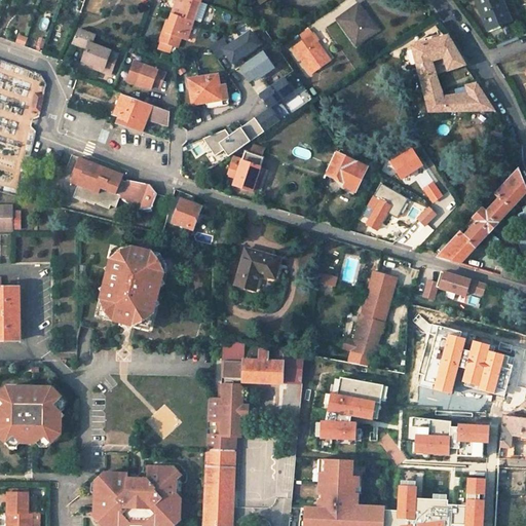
[(193,0),(175,0),(174,4),(176,4),(173,14),(193,22),(200,2),(193,0)]
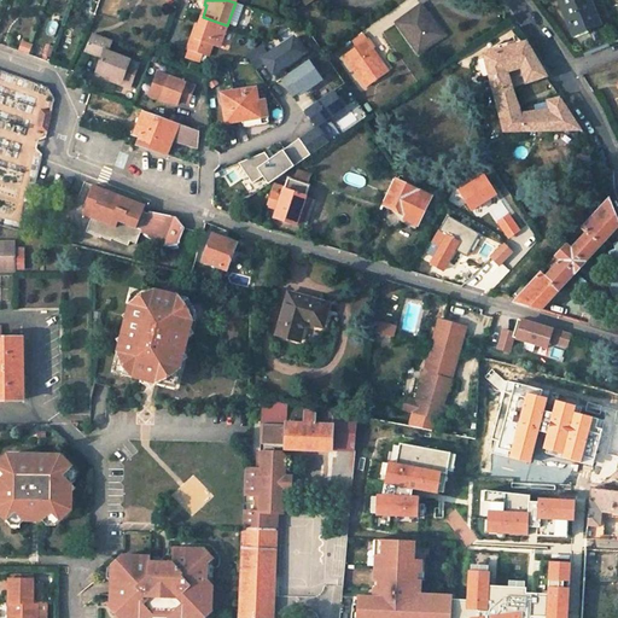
[(589,0),(559,0),(573,34),(587,28),(599,23),(589,0)]
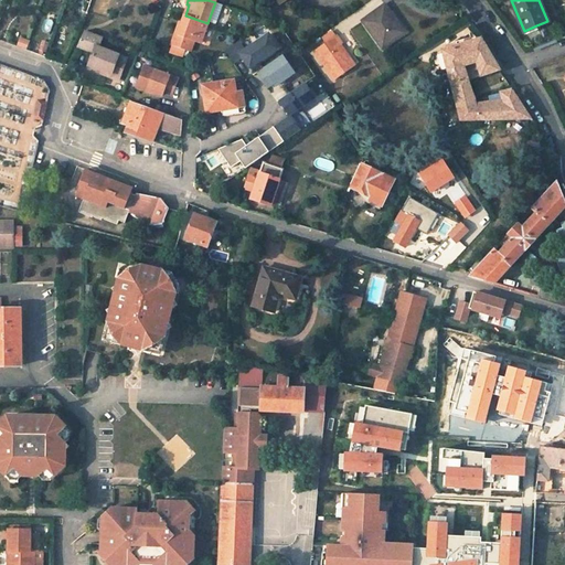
[(217,27),(225,7),(215,2),(208,23),(217,27)]
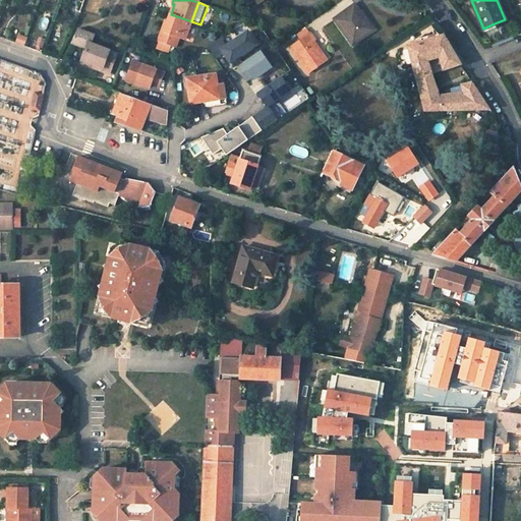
[(335,19),(353,45),(373,30),(355,5),(335,19)]
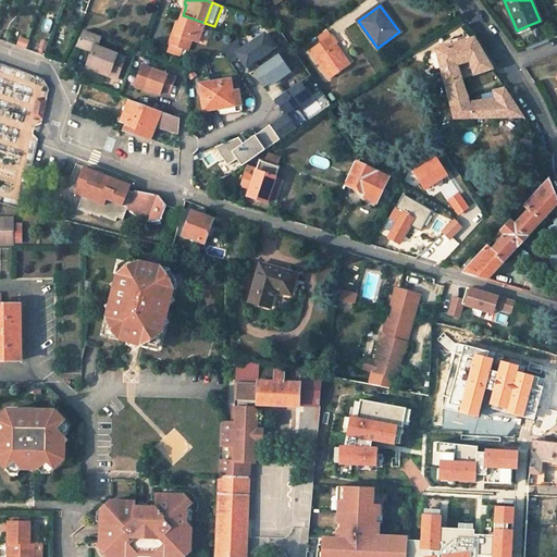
[(183,15),(178,25),(176,24),(169,45),(183,50),(187,51),(190,40),(197,42),(205,23),(183,15)]
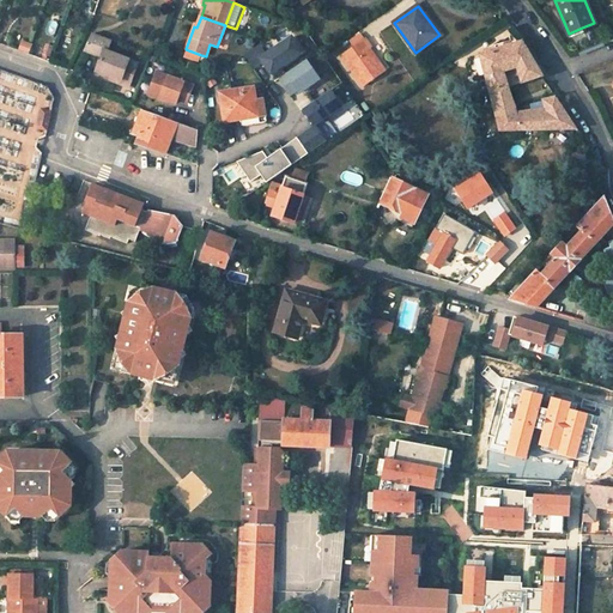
[(97,72),(111,77),(122,80),(120,84),(131,87),(139,64),(109,52),(113,43),(92,35),(86,49),(103,56),(97,72)]
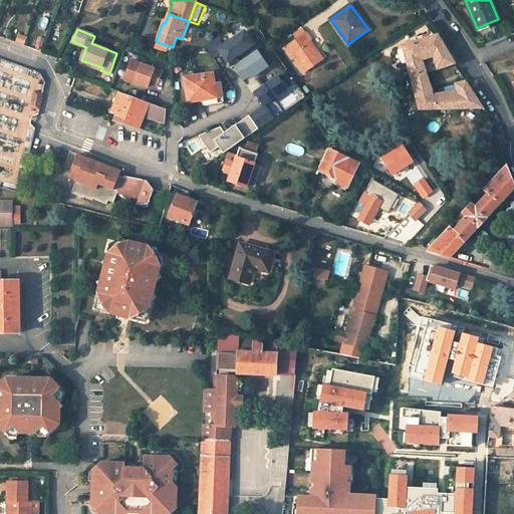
[(218,37),(205,46),(213,57),(221,51),(228,61),(254,44),(245,31),(224,45),(218,37)]
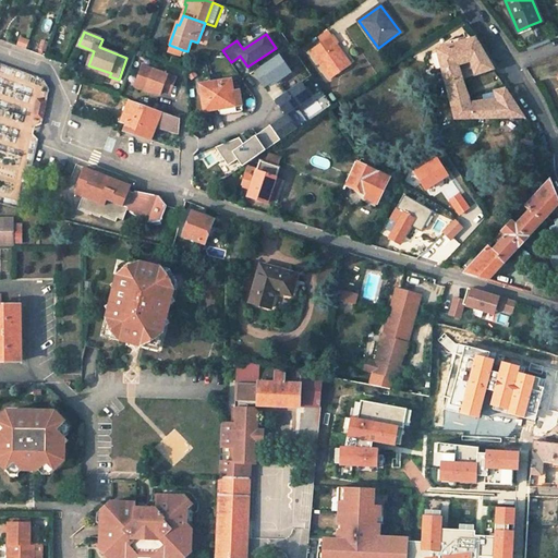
[(351,64),(337,44),(339,43),(334,35),(312,50),(331,77),(351,64)]
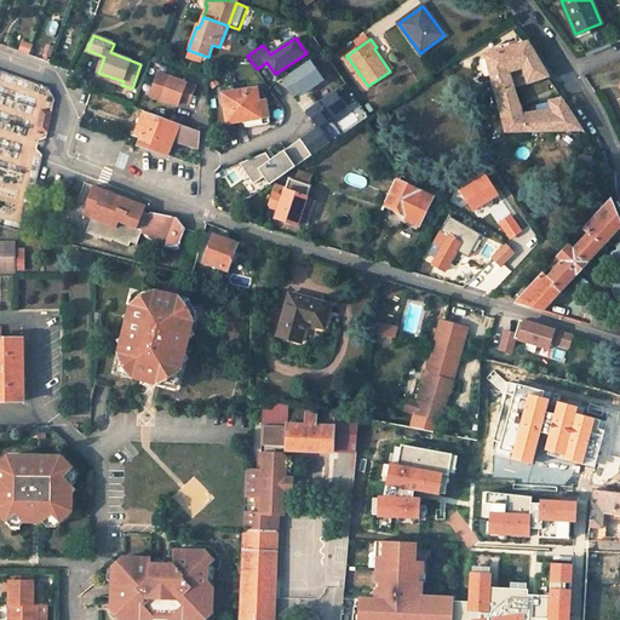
[(530,42),(524,45),(523,40),(501,47),(504,51),(488,56),(497,96),(515,90),(510,74),(524,69),(529,84),(550,76),(538,57),(530,42)]
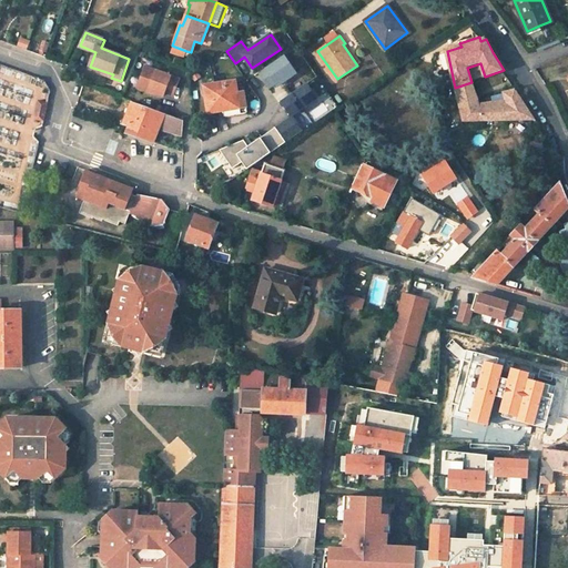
[(170,52),(184,58),(186,51),(172,46),(170,52)]
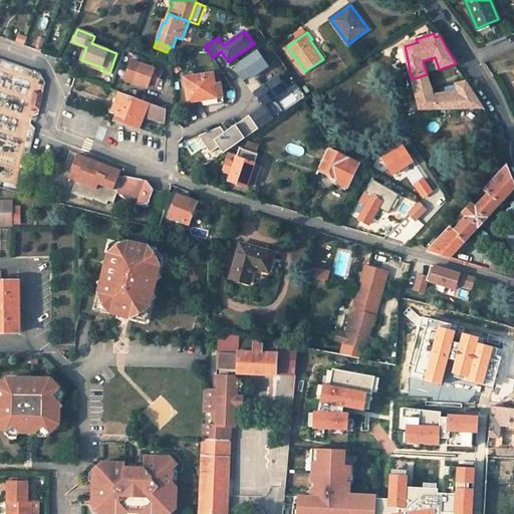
[(257,50),(234,66),(243,79),(250,75),(252,77),(268,66),(257,50)]
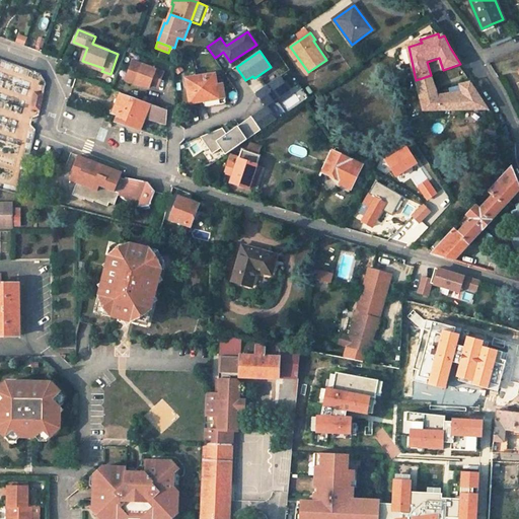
[(127,79),(149,87),(150,83),(159,86),(163,73),(133,61),(127,79)]
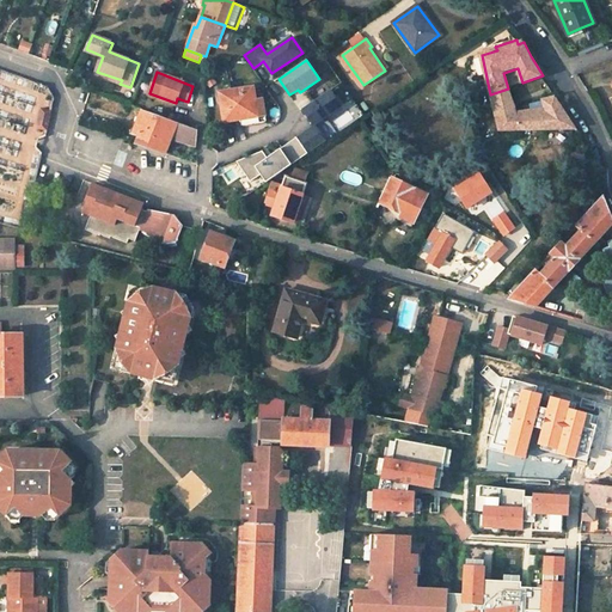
[(254,87),(220,93),(222,105),(226,105),(228,121),(254,117),(251,101),(255,101),(254,87)]
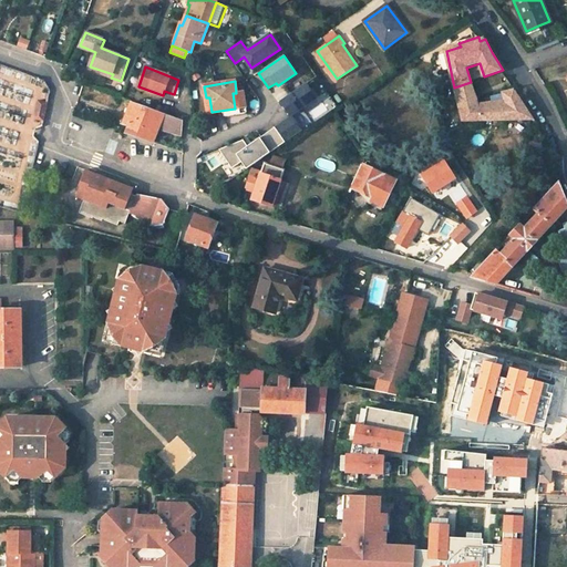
[(518,95),(515,91),(504,94),(506,99),(478,106),(471,82),(454,88),(463,121),(534,119),(518,95)]
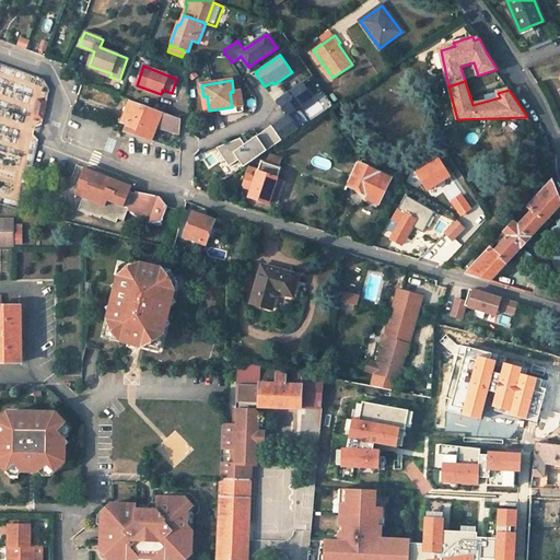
[(303,83),(277,100),(288,115),(313,97),(303,83)]
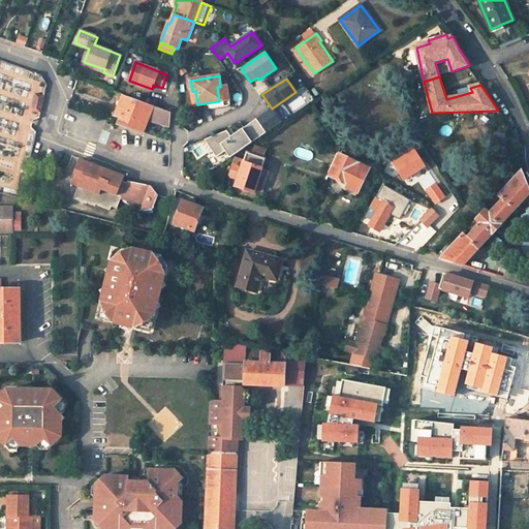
[(44,96),(34,93),(30,111),(40,113),(44,96)]
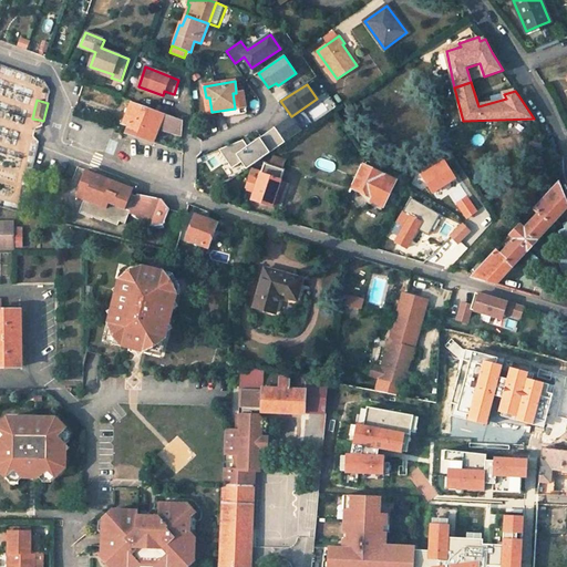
[(161,114),(133,104),(125,123),(131,124),(136,126),(133,135),(145,140),(151,141),(161,114)]
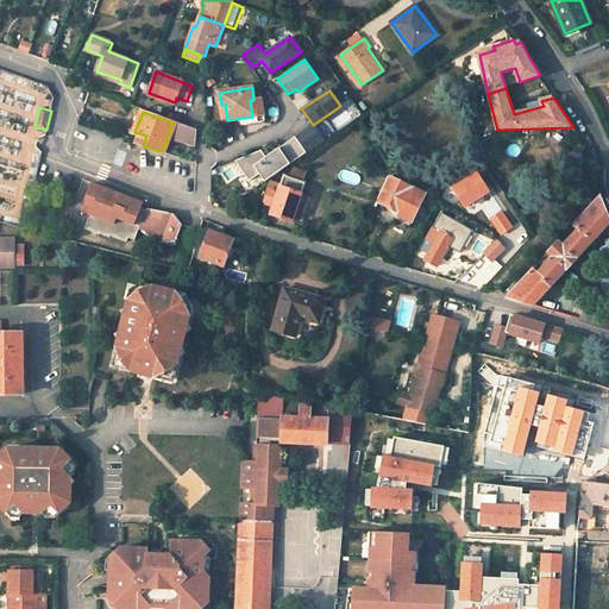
[(177,123),(171,139),(183,143),(188,126),(177,123)]
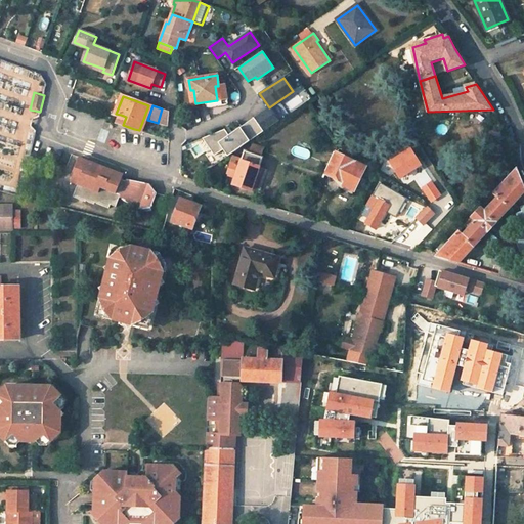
[(269,107),(255,118),(264,131),(279,121),(269,107)]
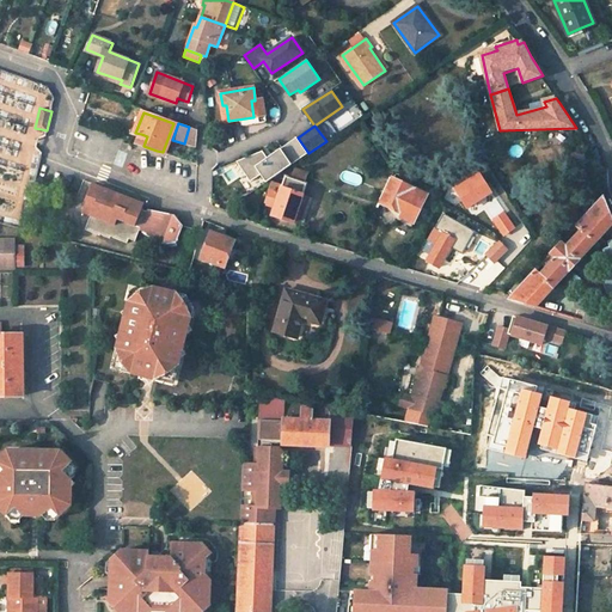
[(189,127),(184,144),(196,147),(199,130),(189,127)]
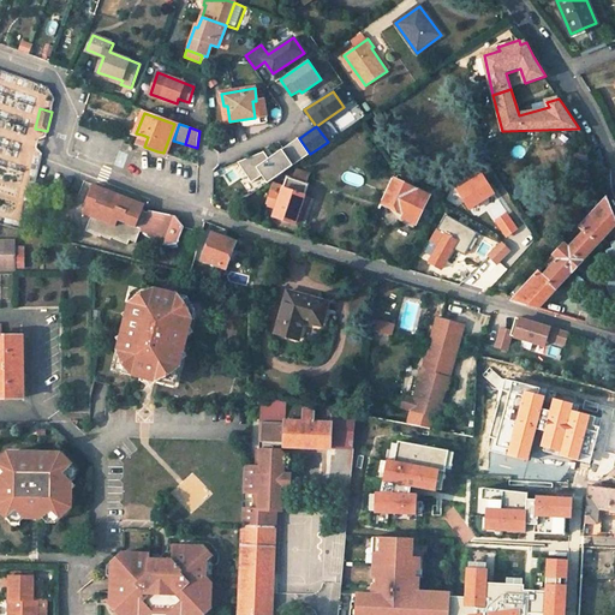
[(238,162),(252,183),(262,175),(268,184),(310,154),(299,138),(269,159),(264,151),(238,162)]
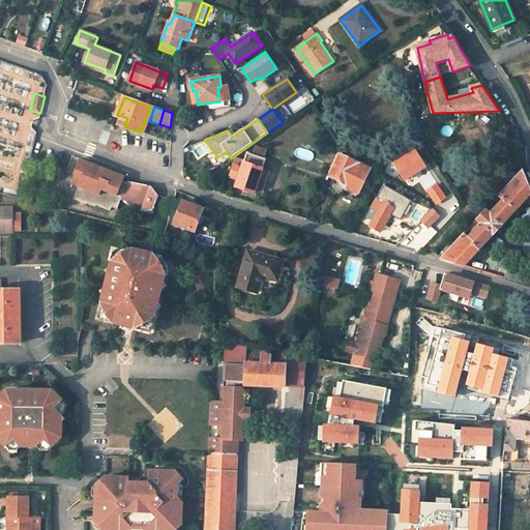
[(263,158),(265,150),(255,147),(253,154),(247,152),(246,155),(242,153),(240,160),(236,159),(231,175),(238,178),(236,187),(254,193),(265,158),(263,158)]
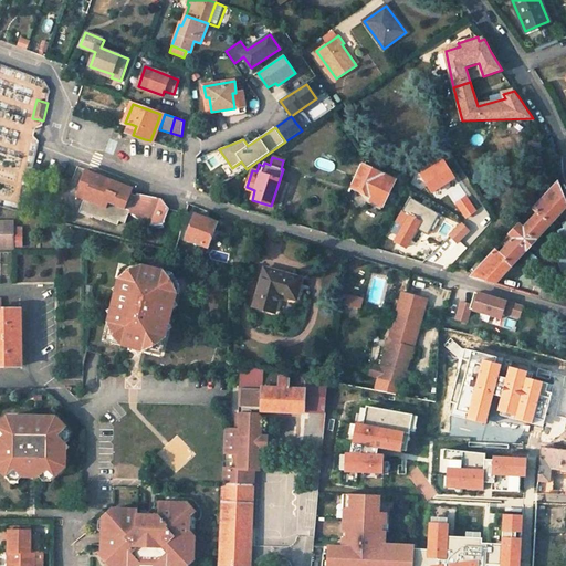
[(353,185),(360,189),(374,196),(371,200),(383,206),(396,180),(362,165),(353,185)]
